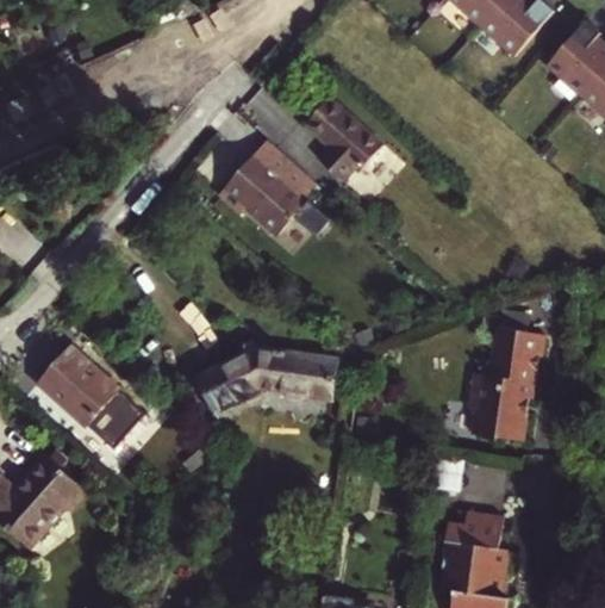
[(449,0),(511,54),(552,8),(542,0),(531,0),(530,2),(526,0),(449,0)]
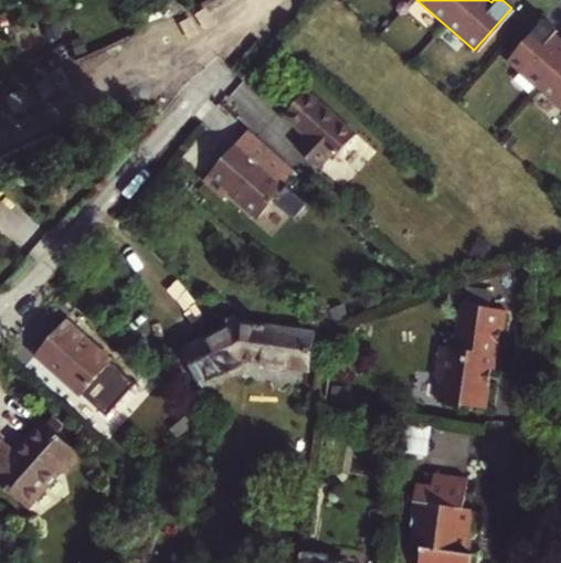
[(504,57),(535,86),(560,108),(560,39),(558,35),(554,40),(549,35),(552,31),(554,28),(541,16),(504,57)]
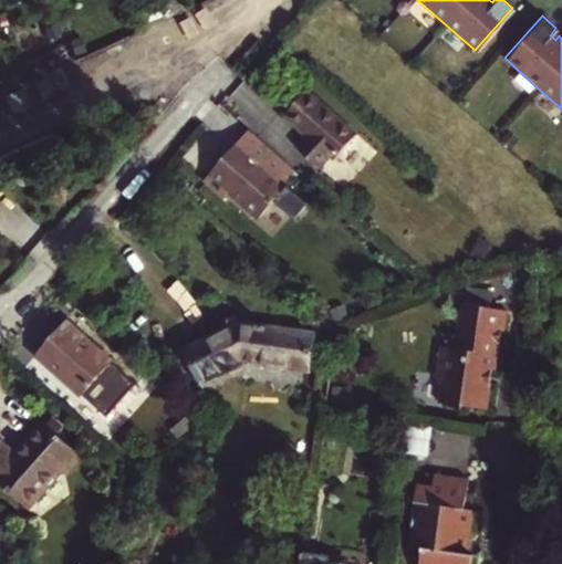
[(297,147),(306,156),(319,167),(330,155),(334,158),(356,134),(306,91),(284,115),(308,135),(297,147)]
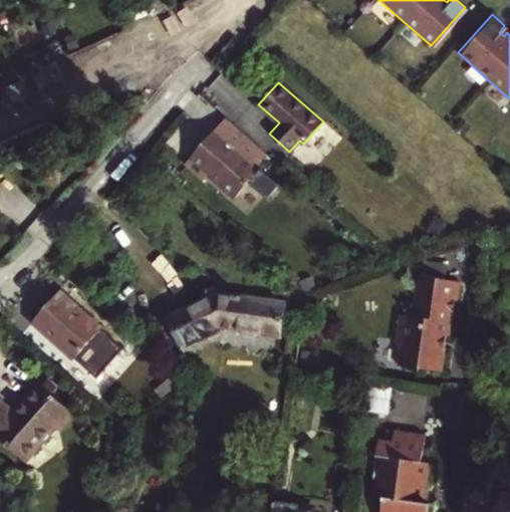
[(267,154),(225,116),(184,164),(201,178),(206,172),(234,198),(260,169),(257,166),(267,154)]
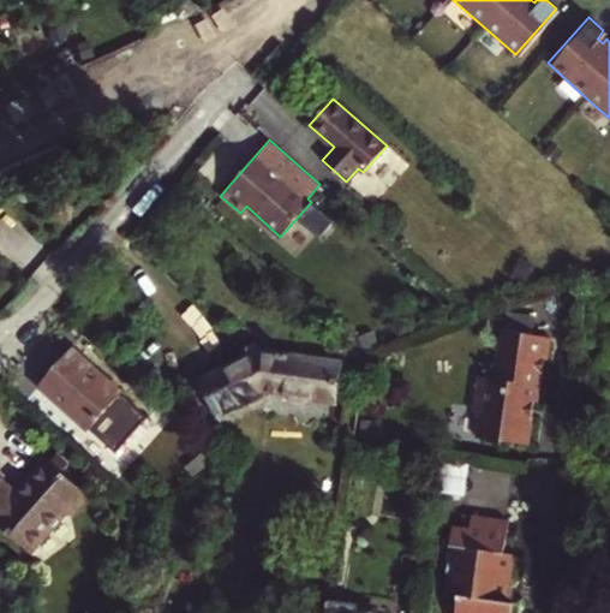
[(508,314),(504,331),(532,335),(536,319),(508,314)]
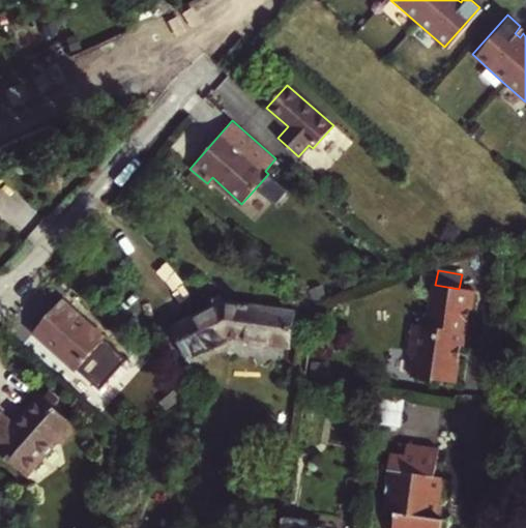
[(474,291),(459,289),(435,285),(434,293),(431,293),(427,319),(425,327),(421,326),(413,325),(408,355),(413,356),(410,376),(454,384),(474,291)]
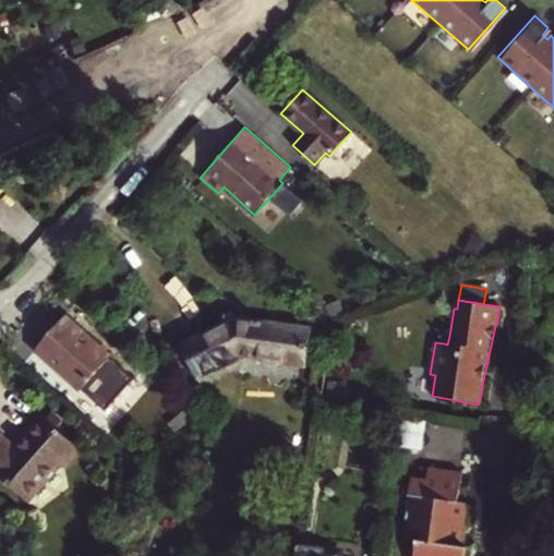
[(183,345),(196,375),(238,355),(259,359),(261,364),(276,365),(280,362),(300,364),(305,346),(303,346),(304,330),(267,325),(267,323),(235,321),(232,314),(220,318),(225,326),(183,345)]
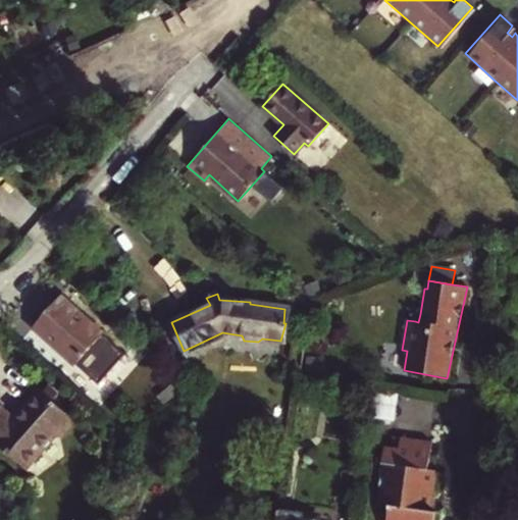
[(75,364),(101,334),(60,297),(34,327),(75,364)]
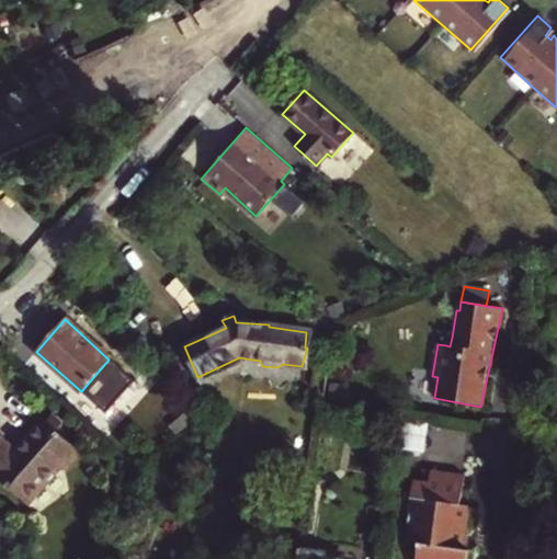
[(424,451),(429,420),(400,417),(396,446),(424,451)]
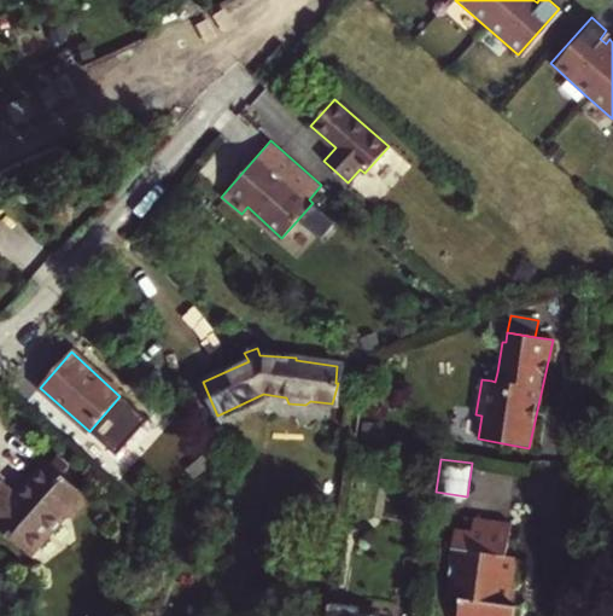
[(44,460),(33,471),(75,509),(86,498),(44,460)]
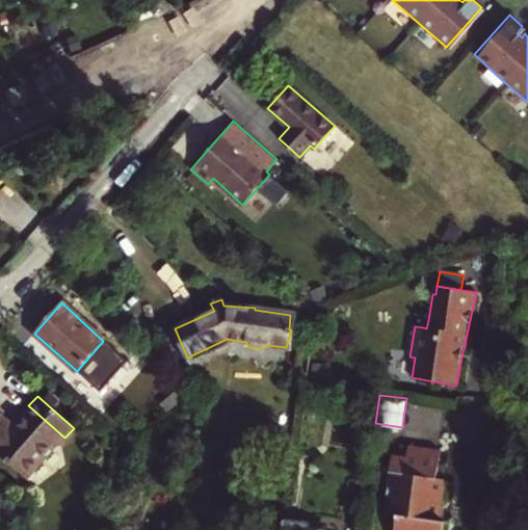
[(64,438),(28,405),(8,427),(0,419),(0,458),(22,478),(54,444),(57,446),(64,438)]
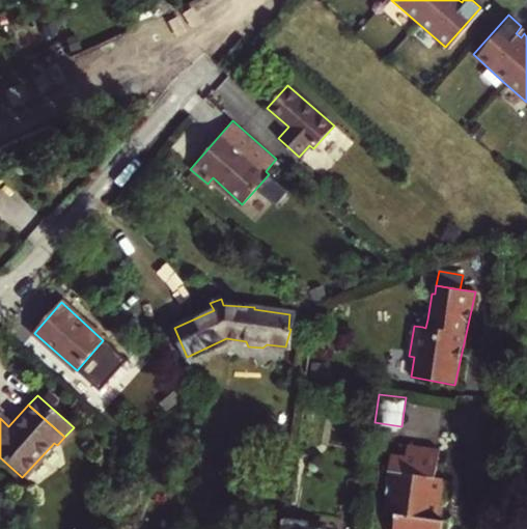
[(391,453),(383,509),(379,528),(441,528),(443,518),(438,517),(444,477),(436,476),(440,449),(400,443),(398,454),(391,453)]
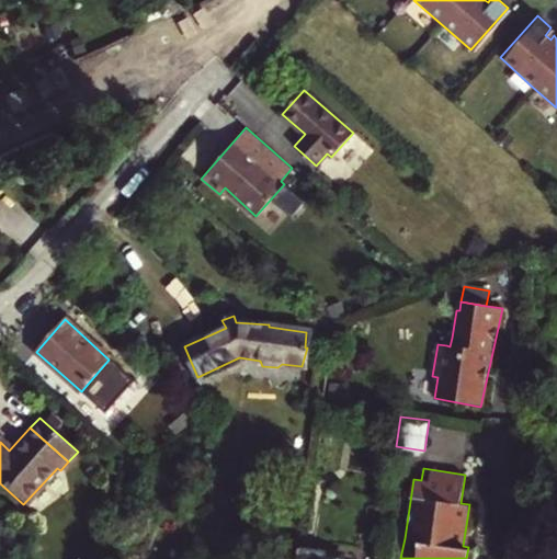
[(343,558),(341,558),(341,552),(300,547),(298,558),(343,558)]
